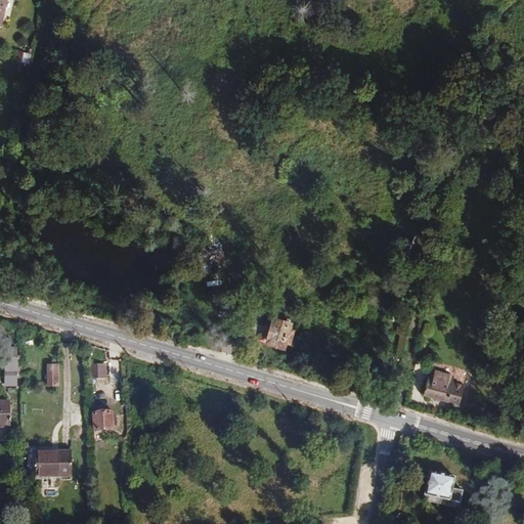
[(18,48),(16,55),(26,57),(28,50),(18,48)]
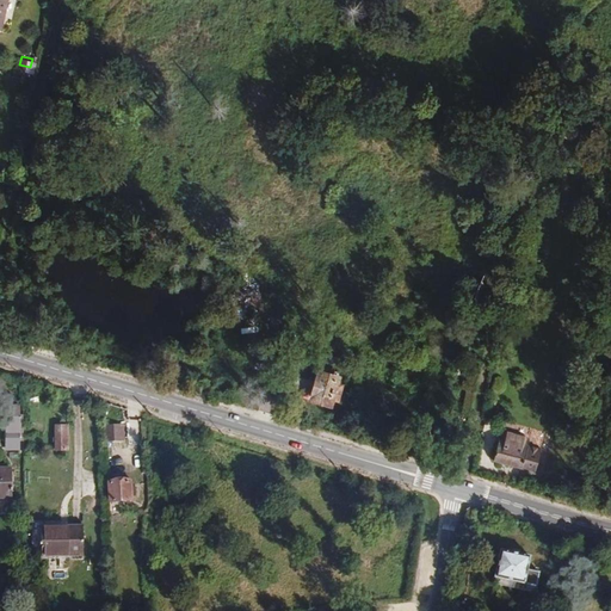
[(318,366),(309,390),(334,399),(335,396),(347,400),(352,384),(339,381),(341,375),(318,366)]
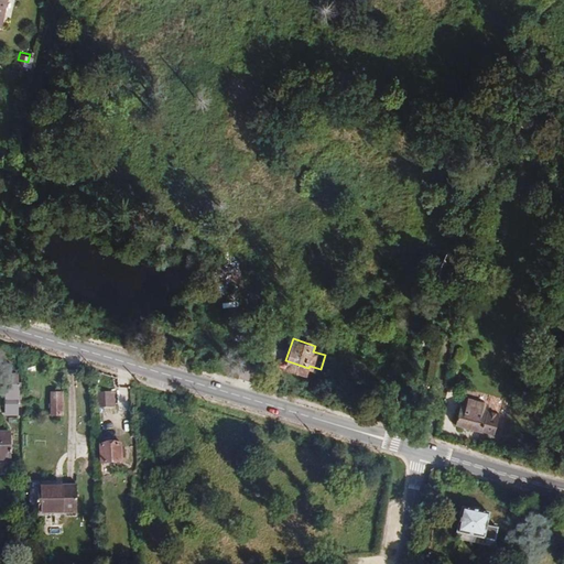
[(7,389),(6,413),(19,413),(19,371),(9,371),(9,388),(7,389)]
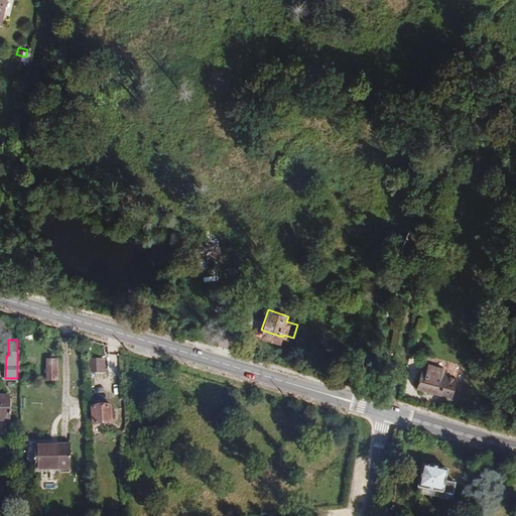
[(425,354),(416,387),(440,393),(440,392),(452,395),(461,363),(425,354)]
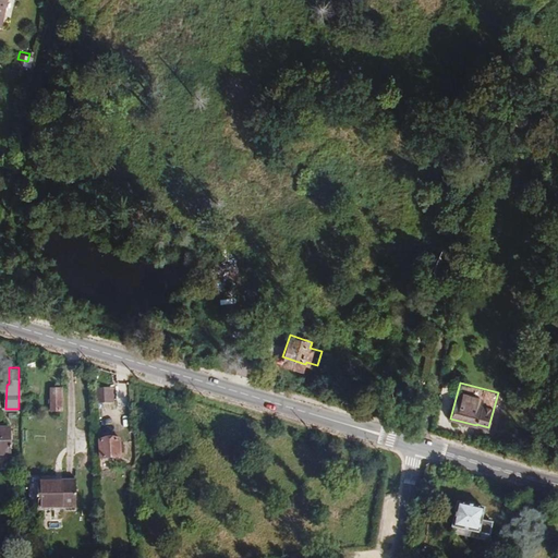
[(51,386),(51,410),(63,410),(63,386),(51,386)]
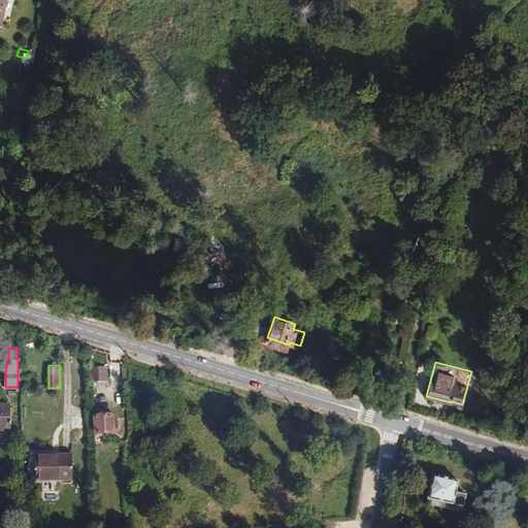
[(105,382),(105,367),(90,367),(91,382),(105,382)]
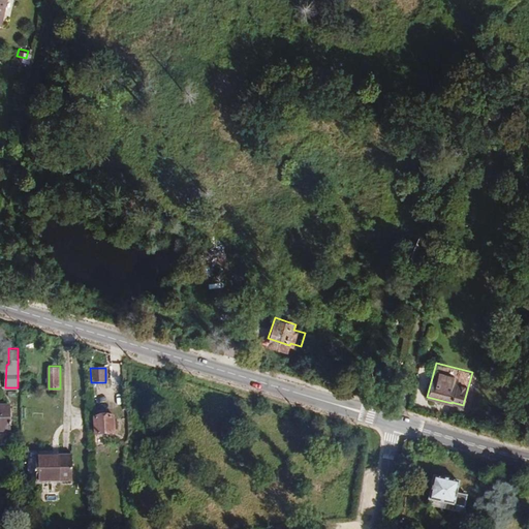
[(0,429),(10,429),(9,403),(0,402),(0,429)]
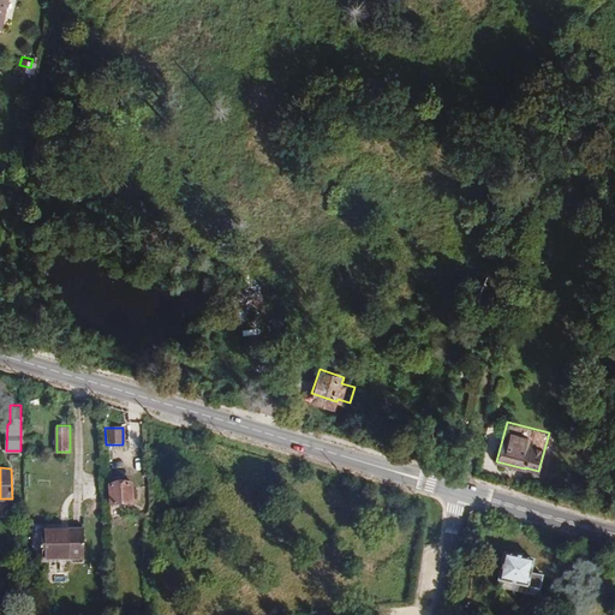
[(135,499),(135,484),(132,484),(132,483),(108,484),(109,505),(133,503),(133,499),(135,499)]
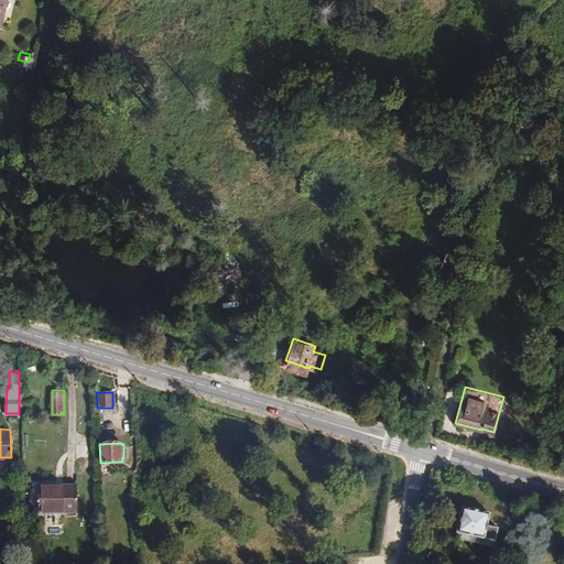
[(39,484),(40,511),(78,510),(78,484),(39,484)]
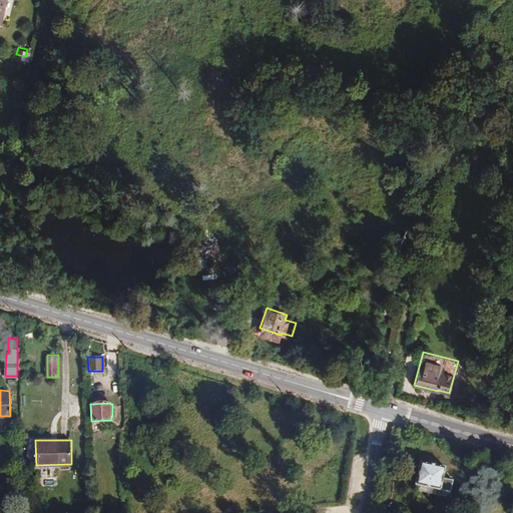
[(496,462),(497,455),(482,451),(480,458),(496,462)]
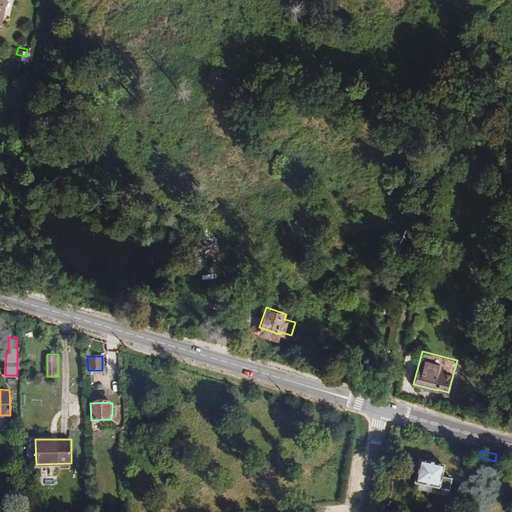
[(441,475),(444,465),(418,459),(413,482),(418,483),(448,491),(452,478),(441,475)]
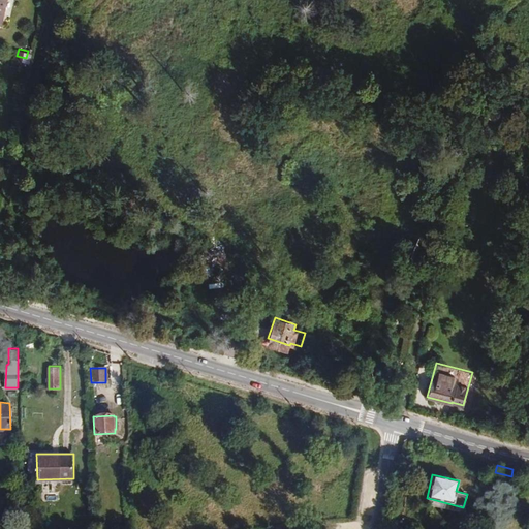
[(463,507),(432,499),(430,505),(462,511),(463,507)]
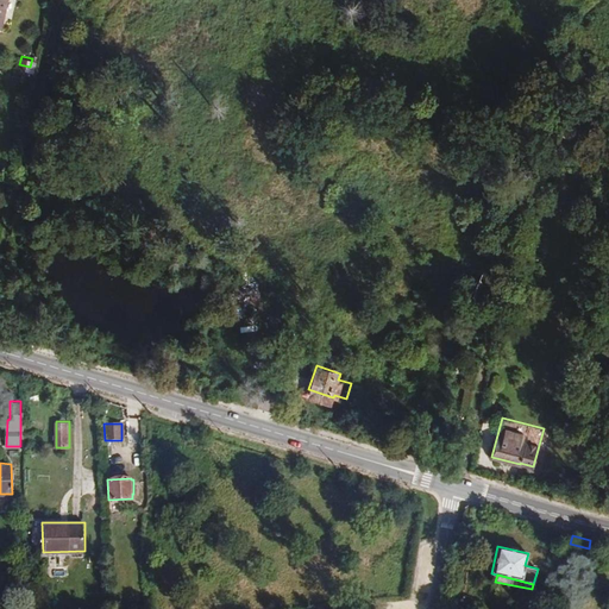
[(30,595),(30,607),(48,607),(48,595),(30,595)]
